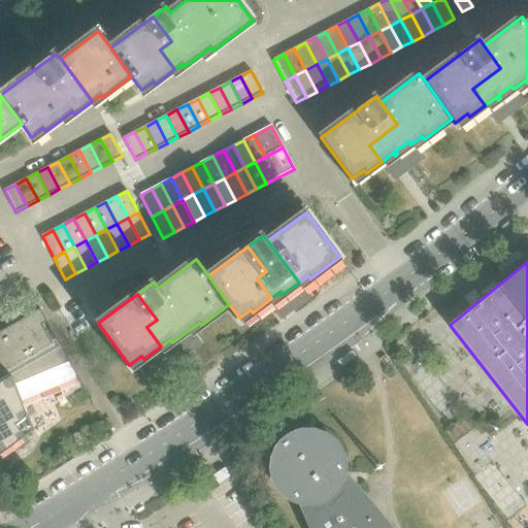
[(34,431),(15,385),(70,362),(40,309),(36,310),(0,331),(0,456),(26,437),(27,436),(32,432),(34,431)]
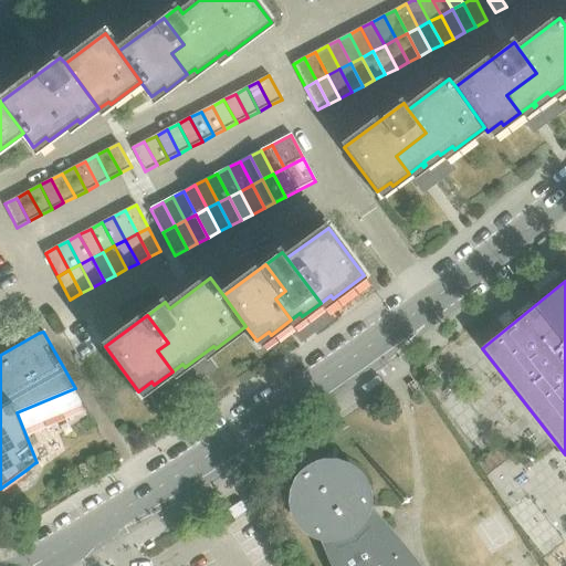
[(294,489),(293,496),(292,505),(294,513),(297,520),(302,526),(308,532),(315,535),(323,537),(335,563),(344,557),(347,565),(401,565),(396,558),(400,556),(387,540),(383,543),(376,535),(385,530),(380,525),(366,511),(367,507),(368,502),(367,496),(367,494),(367,493),(365,486),(362,480),(356,473),(355,473),(355,472),(348,468),(341,464),(333,463),(329,463),(325,463),(324,464),(317,465),(310,470),(305,473),(303,474),(299,481),(296,484),(294,489)]
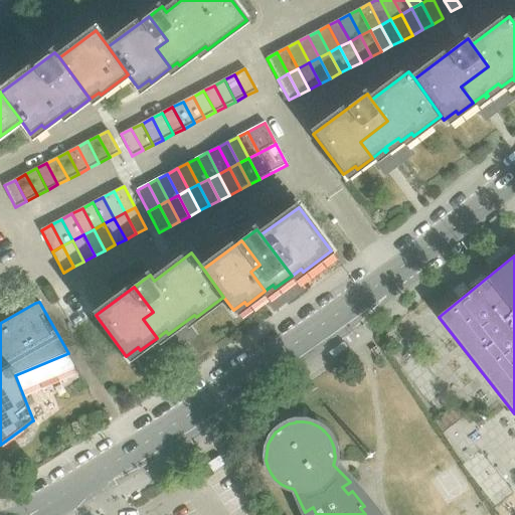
[(212,473),(225,465),(219,457),(207,465),(212,473)]
